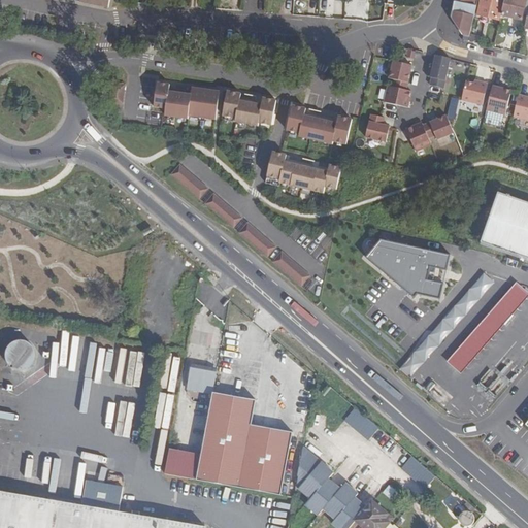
[(465,35),(463,40),(468,41),(477,0),(461,0),(468,2),(467,5),(457,3),(452,18),(465,35)]
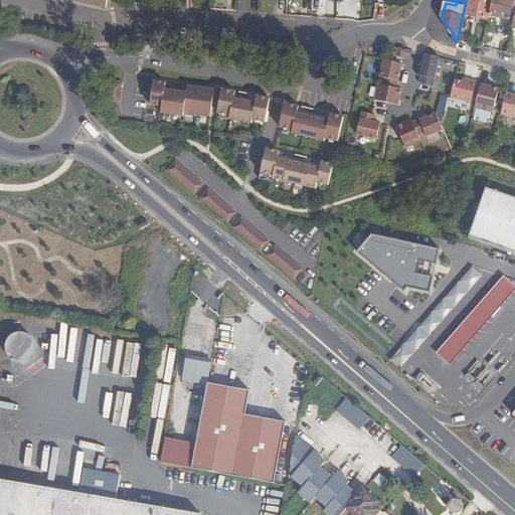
[(487,19),(491,0),(469,0),(466,14),(487,19)]
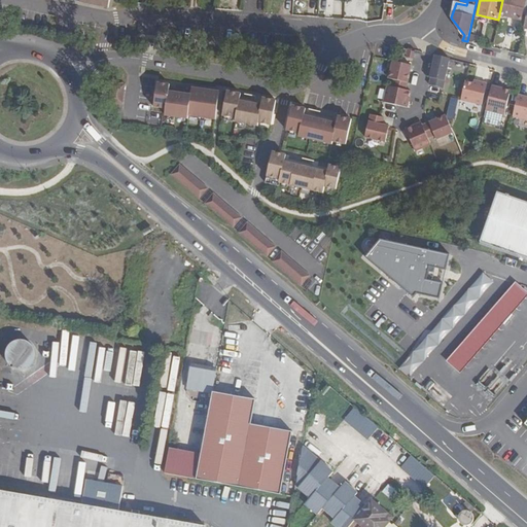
[(504,0),(501,14),(522,20),(526,0),(504,0)]
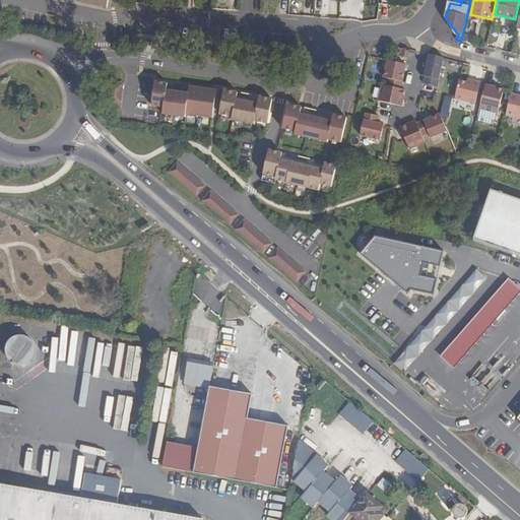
[(407,58),(409,50),(403,48),(402,49),(401,54),(401,56),(407,58)]
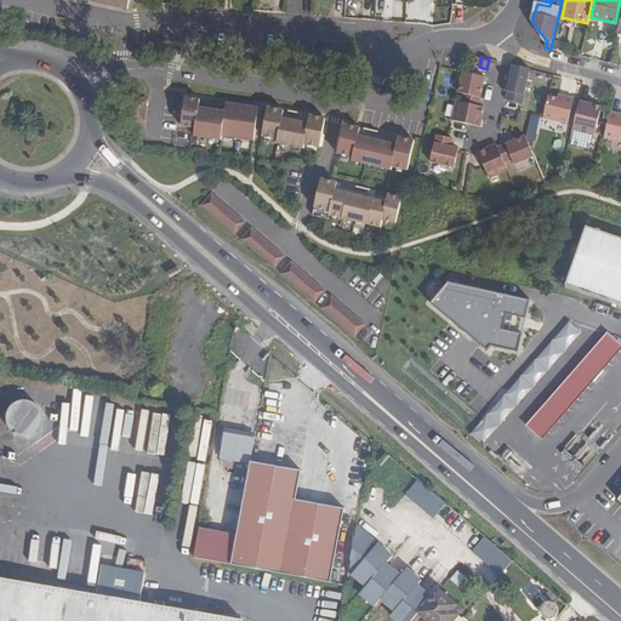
[(508,91),(507,100),(523,103),(530,68),(513,64),(507,91),(508,91)]
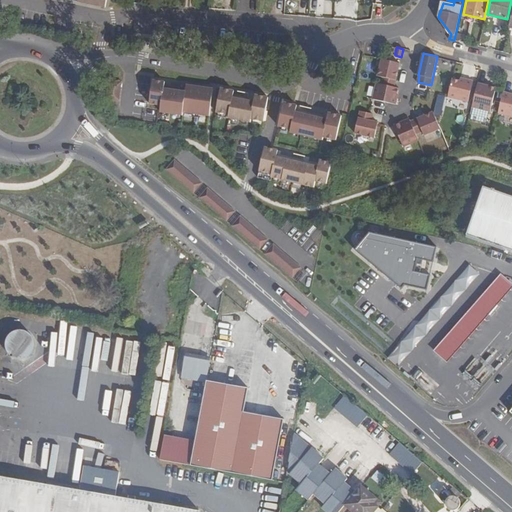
[(381,84),(395,87),(400,63),(382,59),(378,76),(383,77),(381,84)]
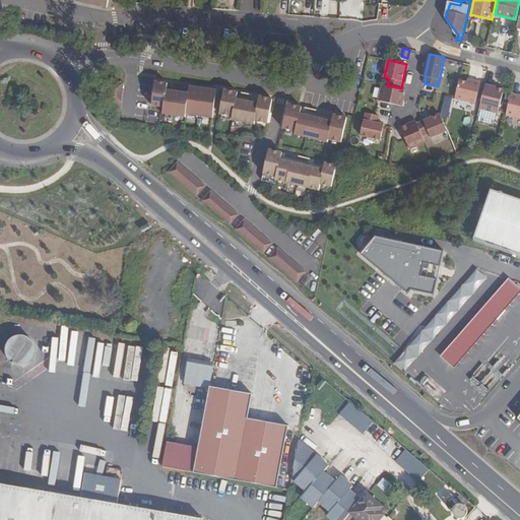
[(460,79),(455,98),(476,103),(481,82),(468,78),(467,81),(460,79)]
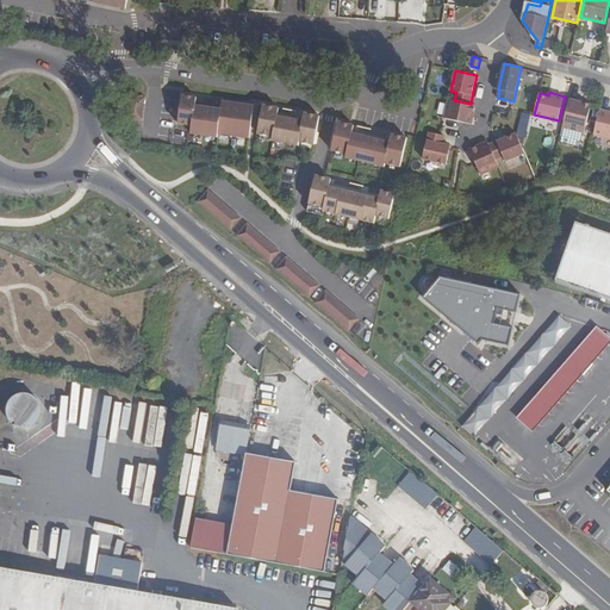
[(251,138),(256,106),(219,101),(219,104),(203,101),(203,98),(185,95),(181,124),(195,125),(194,134),(219,137),(221,134),(251,138)]
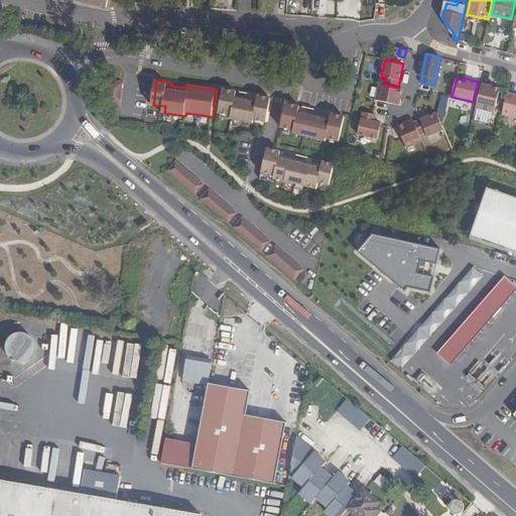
[(483,83),(476,107),(495,112),(500,88),(490,86),(490,85),(483,83)]
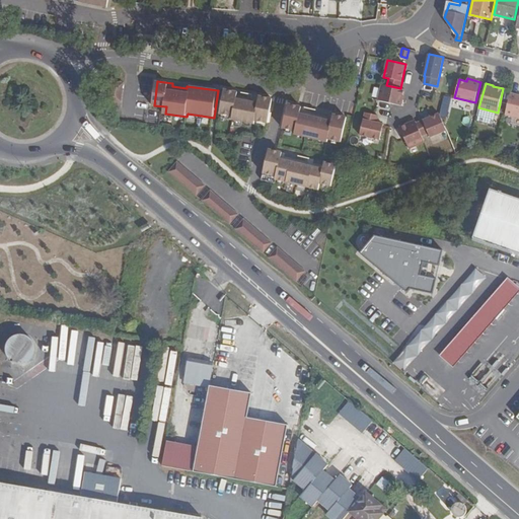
[(401,105),(405,89),(400,88),(386,85),(381,84),(378,100),(391,103),(401,105)]
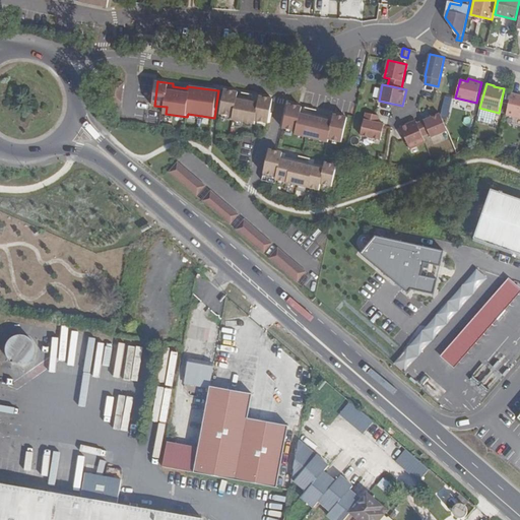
[(243,93),(225,90),(221,114),(235,117),(235,120),(256,124),(257,121),(270,123),(274,98),(256,94),(256,99),(242,96),(243,93)]
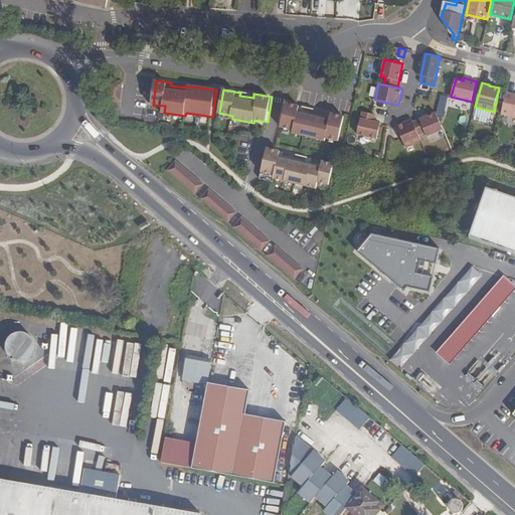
[(502,113),(514,116),(514,94),(507,93),(502,113)]
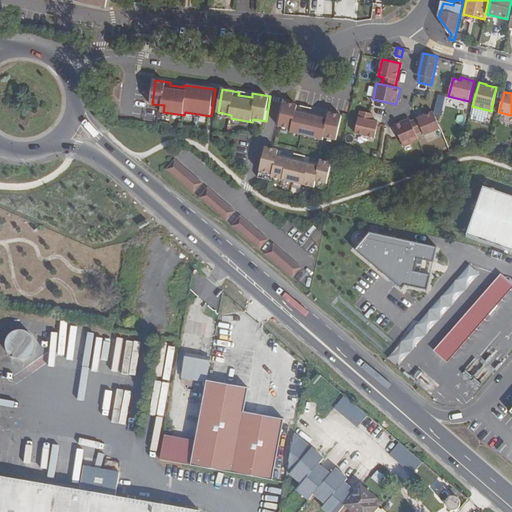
[(443,113),(447,96),(441,94),(436,112),(443,113)]
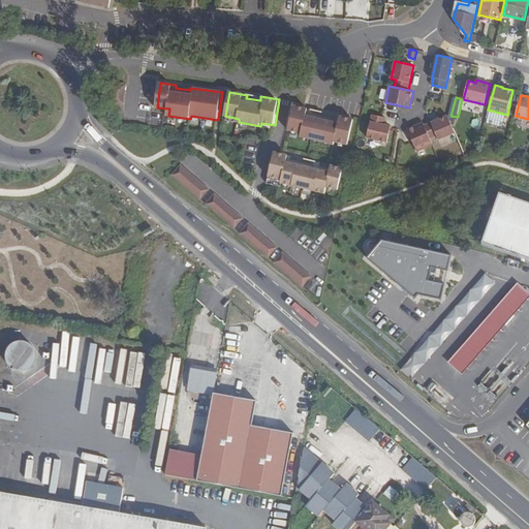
[(349,144),(355,120),(337,115),(336,119),(311,113),(312,110),(296,105),(290,130),(303,133),(302,136),(335,144),(336,141),(349,144)]
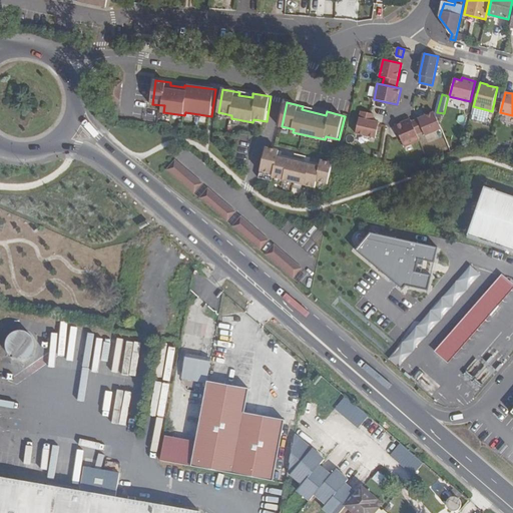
[(374,114),(361,111),(356,133),(376,138),(380,123),(373,121),(374,114)]
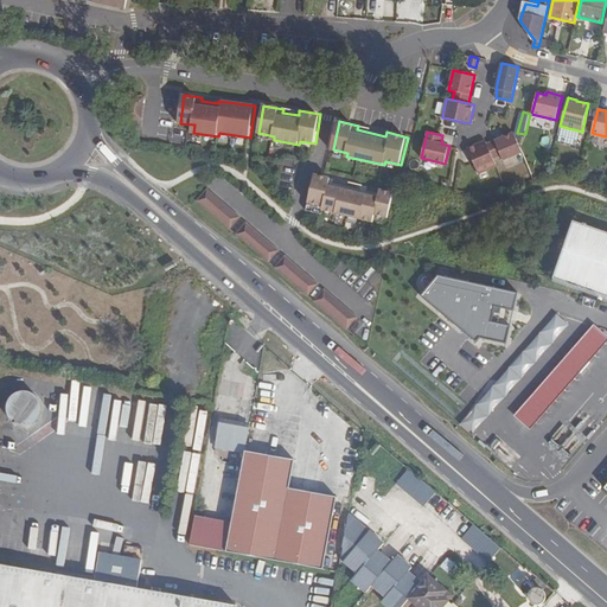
[(523,154),(515,134),(487,144),(491,152),(493,159),(502,157),(503,161),(523,154)]
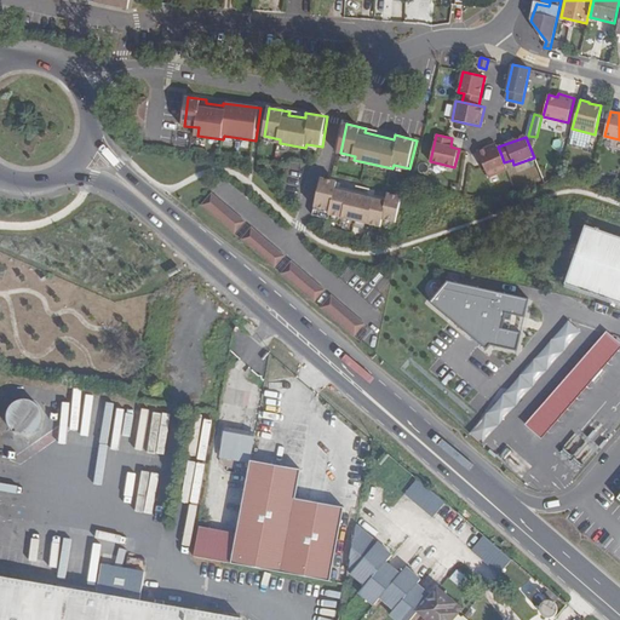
[(497,144),(478,151),(480,158),(487,173),(489,178),(507,171),(504,162),(501,155),(498,147),(497,144)]
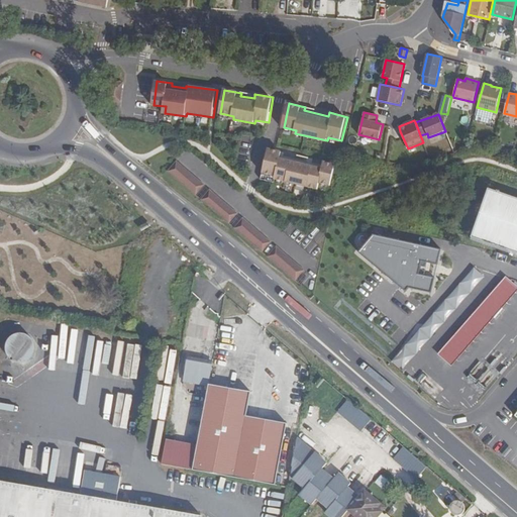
[(288,152),(271,149),(264,180),(276,182),(277,179),(320,188),(321,182),(332,184),(337,163),(326,161),(325,168),(286,160),(288,152)]
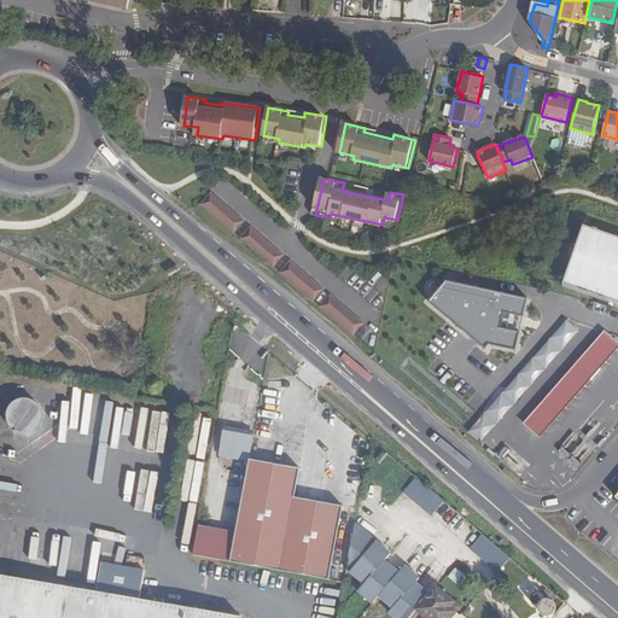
[(246,223),(215,196),(204,208),(235,235),(246,223)]
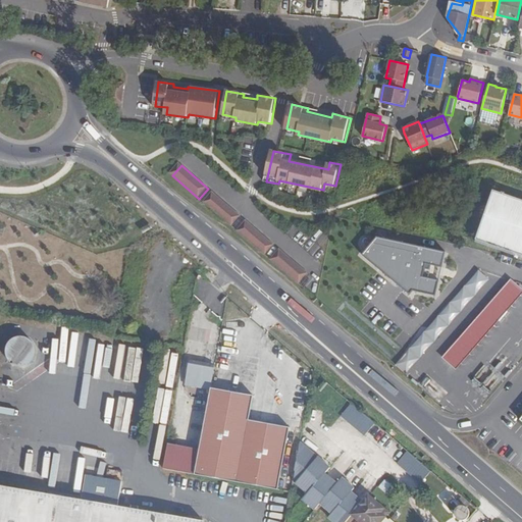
[(521,200),(492,191),(475,240),(521,256),(521,200)]
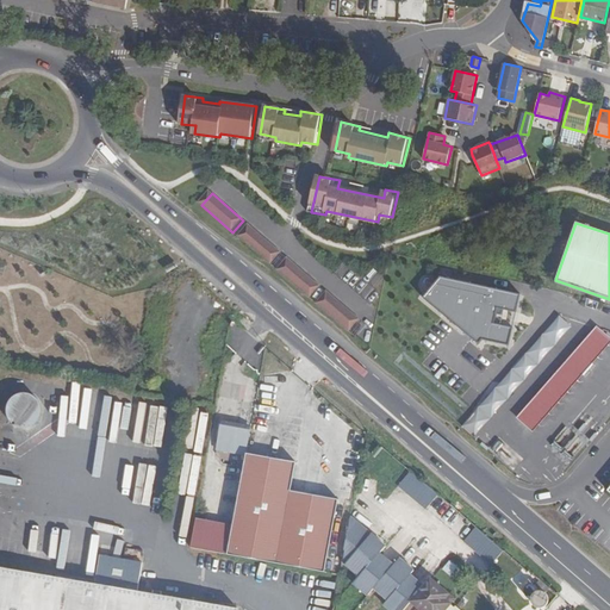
[(282,255),(251,228),(241,240),(272,267),(282,255)]
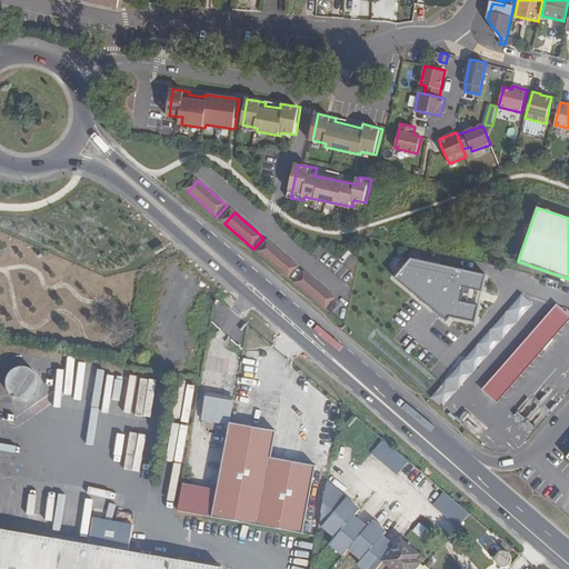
[(300,269),(270,242),(260,253),(290,280),(300,269)]
